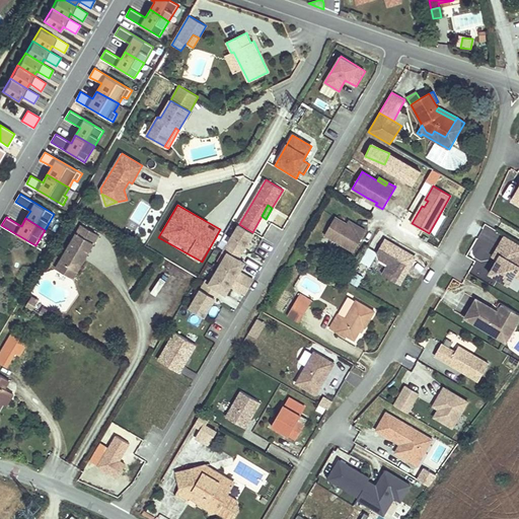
[(366,231),(358,226),(357,229),(347,224),(335,217),(324,235),(354,251),(366,231)]
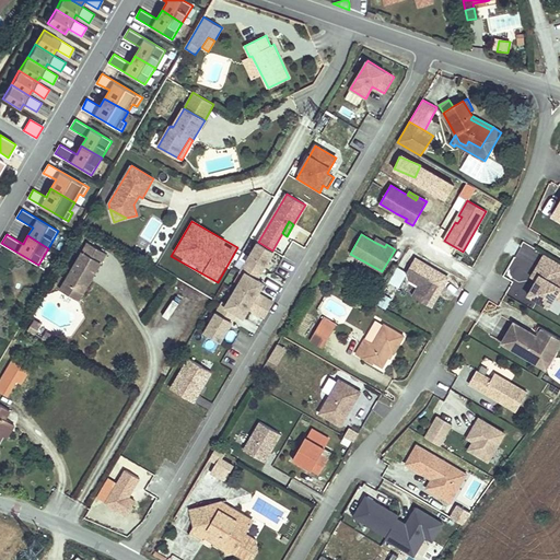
[(376,238),(374,242),(385,247),(386,244),(376,238)]
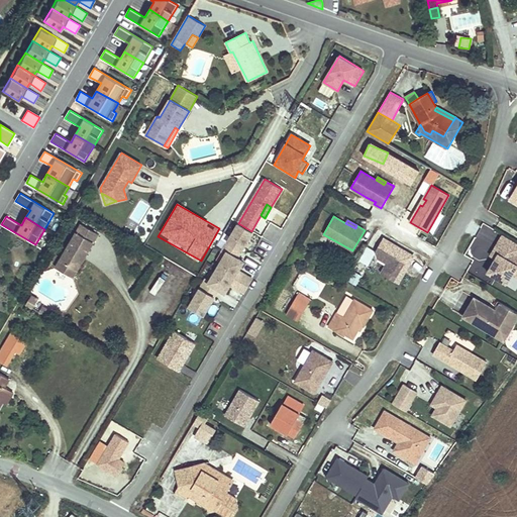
[(237,257),(253,232),(251,231),(238,223),(223,249),(226,251),(217,267),(248,286),(252,279),(238,271),(244,262),(237,257)]
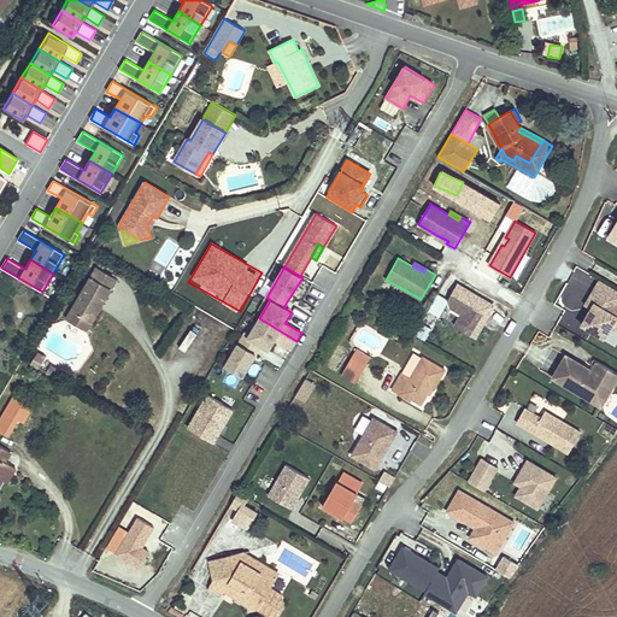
[(72,310),(92,322),(100,307),(98,305),(99,301),(103,304),(117,278),(98,268),(72,310)]
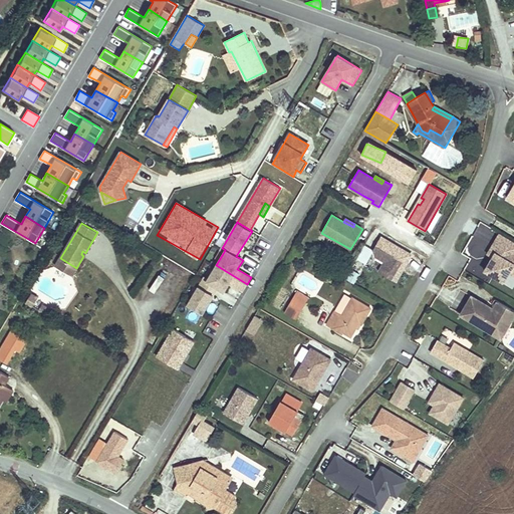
[(513,241),(501,233),(491,250),(496,253),(493,258),(485,271),(504,282),(510,272),(513,265),(513,241)]
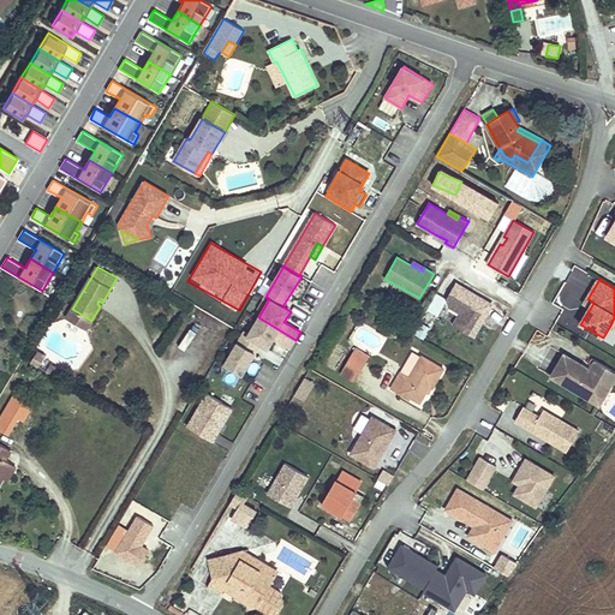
[(461,312),(458,320),(466,326),(464,330),(473,336),(491,305),(457,285),(447,299),(449,306),(461,312)]
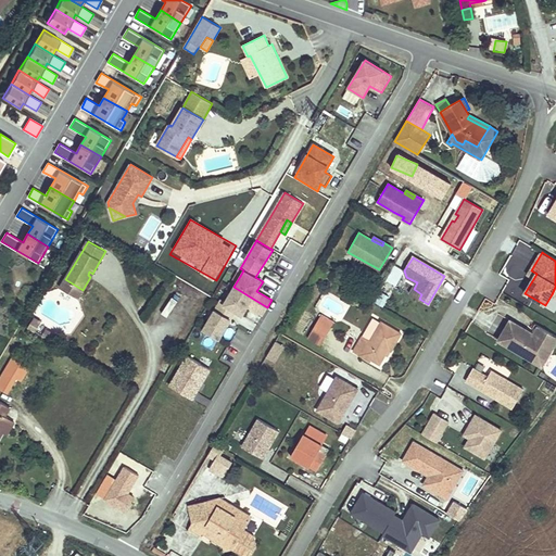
[(78,298),(83,290),(65,279),(60,288),(78,298)]
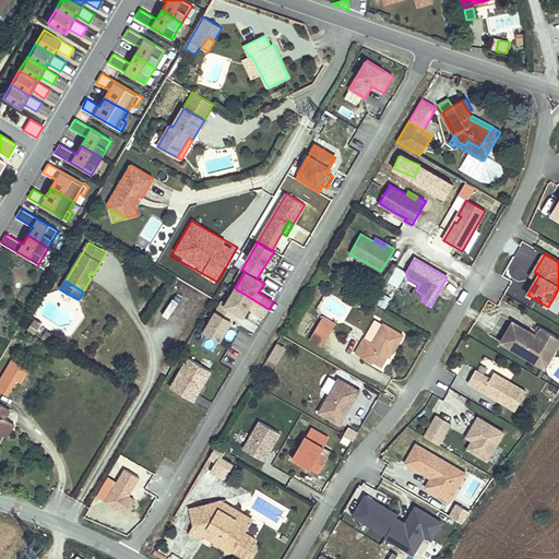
[(244,317),(249,308),(264,317),(269,309),(235,288),(224,306),(221,304),(204,332),(219,341),(237,313),(244,317)]
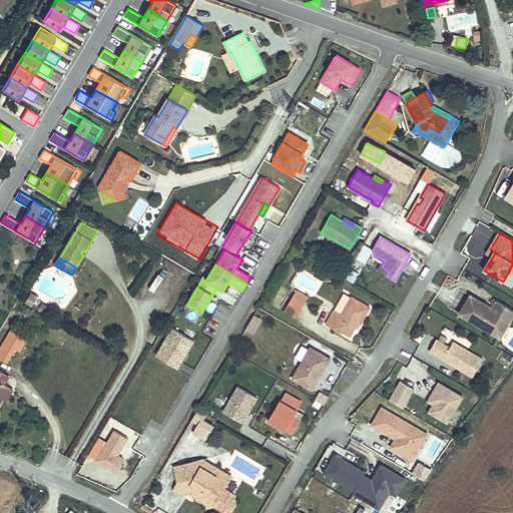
[(379,271),(387,276),(389,272),(382,267),(379,271)]
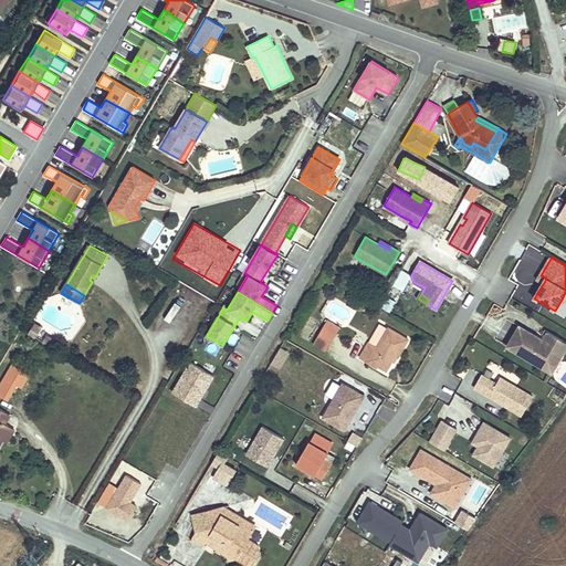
[(390,312),(395,302),(387,299),(383,308),(390,312)]
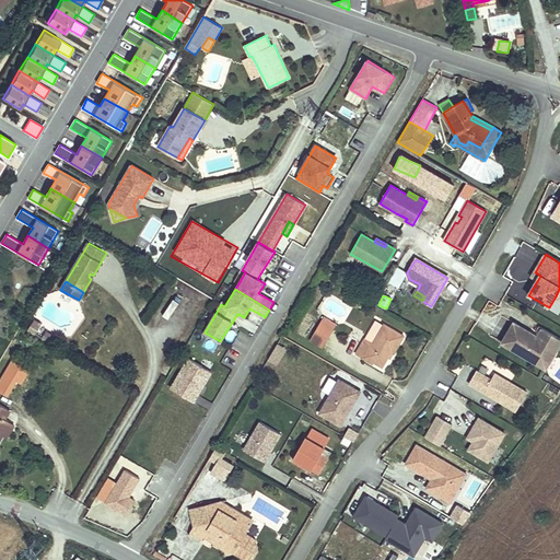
[(172,300),(164,316),(171,319),(178,303),(172,300)]
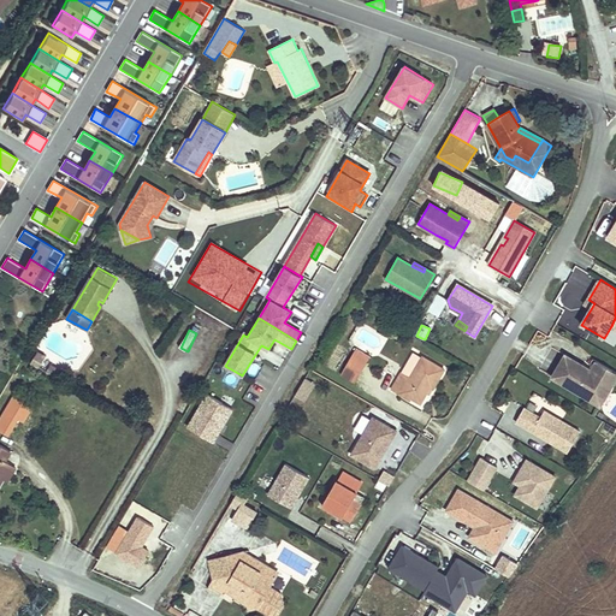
[(539,369),(552,377),(564,354),(551,347),(539,369)]
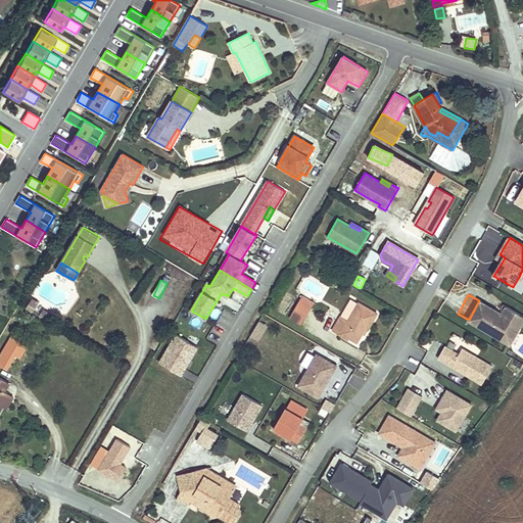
[(302,295),(299,301),(305,305),(308,299),(302,295)]
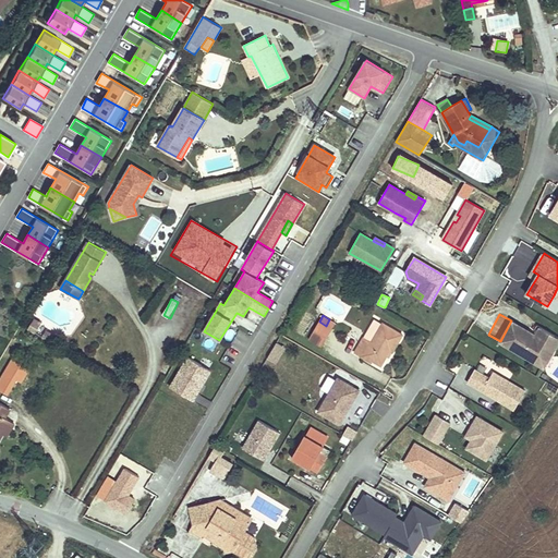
[(41,324),(34,319),(28,328),(35,332),(41,324)]
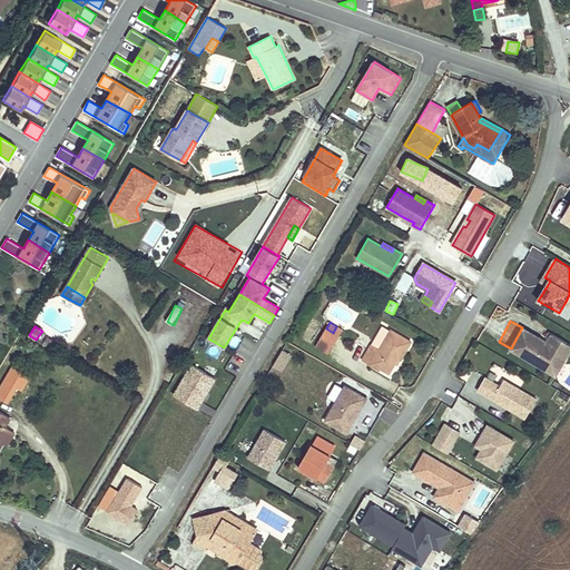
[(336,326),(333,333),(340,336),(343,330),(336,326)]
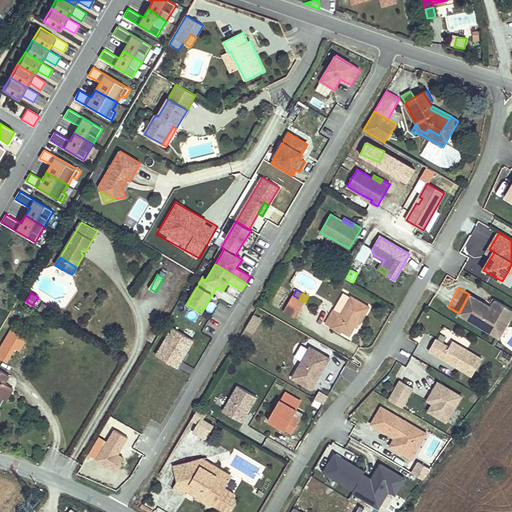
[(343,293),(334,310),(341,314),(351,297),(343,293)]
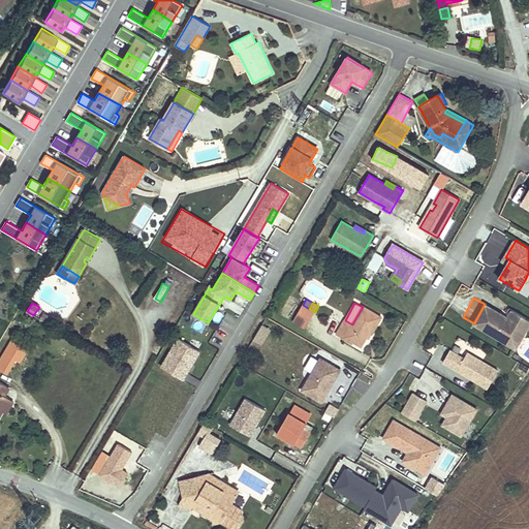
[(309,309),(303,305),(292,321),(305,329),(315,312),(309,309)]
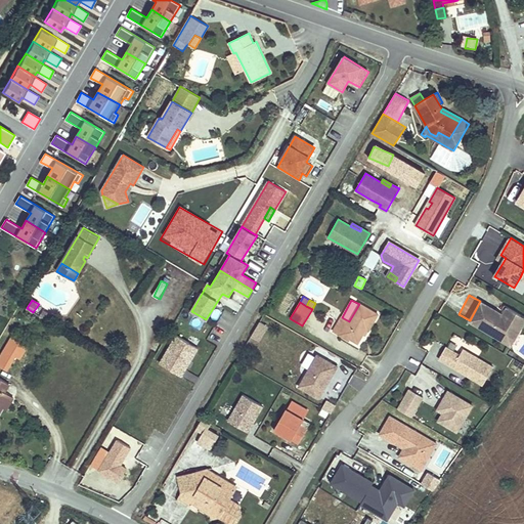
[(511,345),(518,333),(512,330),(521,315),(508,307),(503,315),(481,302),(470,320),(511,345)]
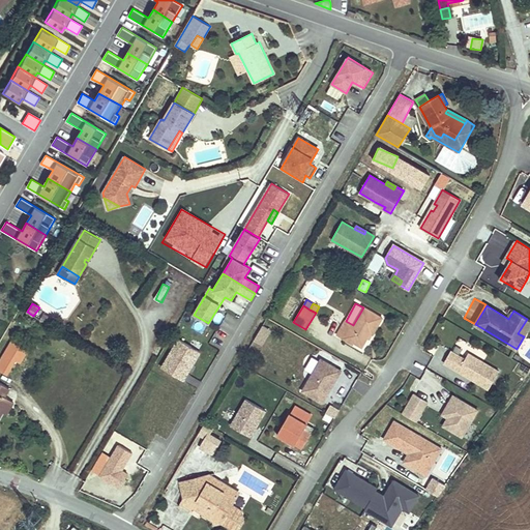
[(353,325),(346,321),(337,334),(345,340),(346,337),(362,347),(371,332),(373,334),(382,318),(363,307),(353,325)]
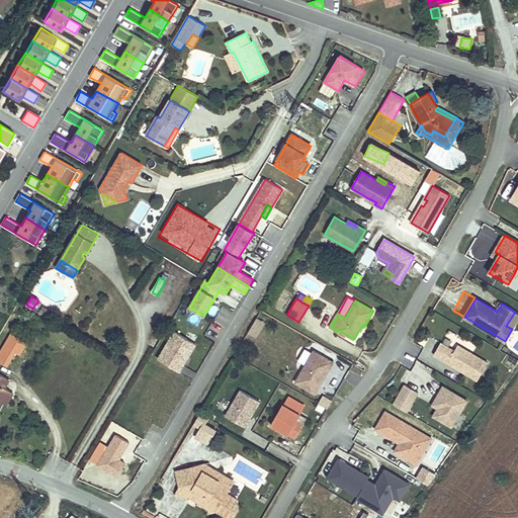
[(49,311),(42,307),(39,313),(46,317),(49,311)]
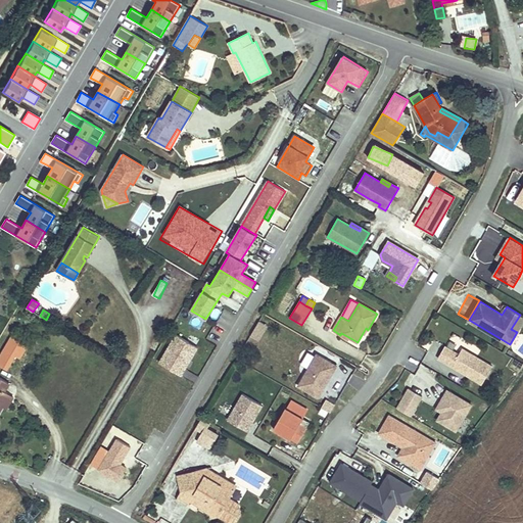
[(522,321),(522,316),(520,315),(511,329),(517,332),(522,321)]
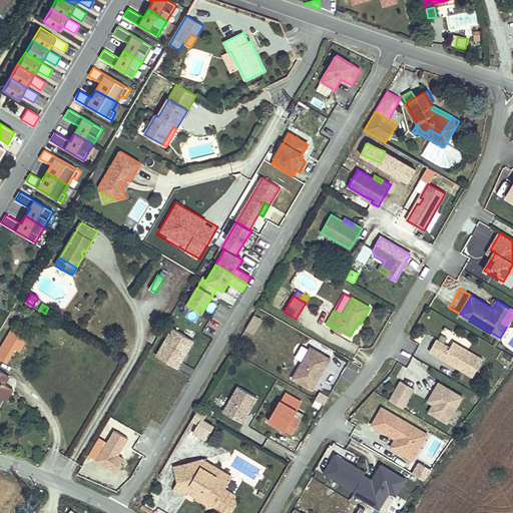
[(254,315),(249,323),(257,327),(262,319),(254,315)]
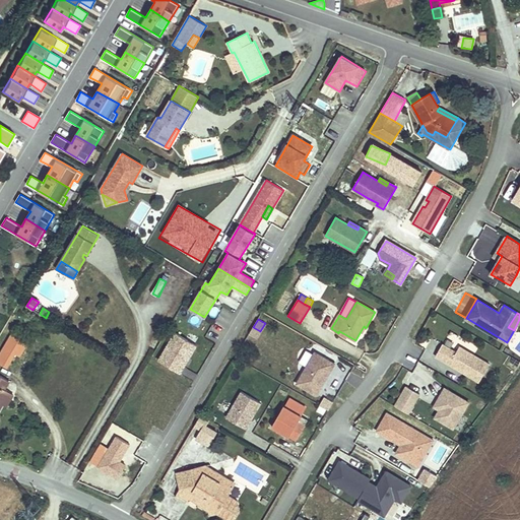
[(256,337),(260,331),(253,327),(249,333),(256,337)]
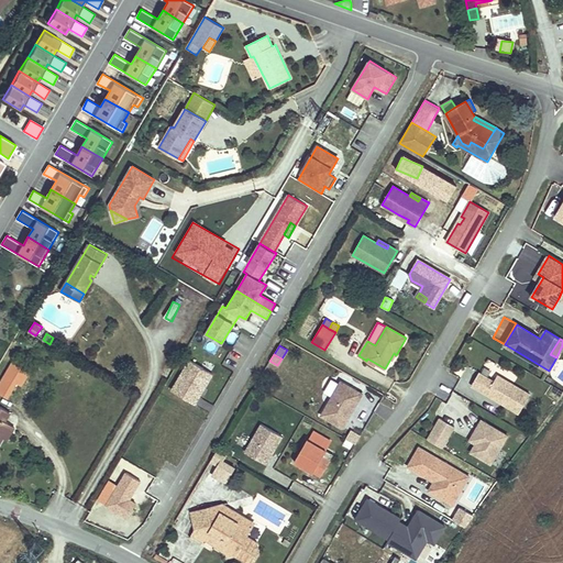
[(189,361),(172,390),(195,405),(212,374),(189,361)]
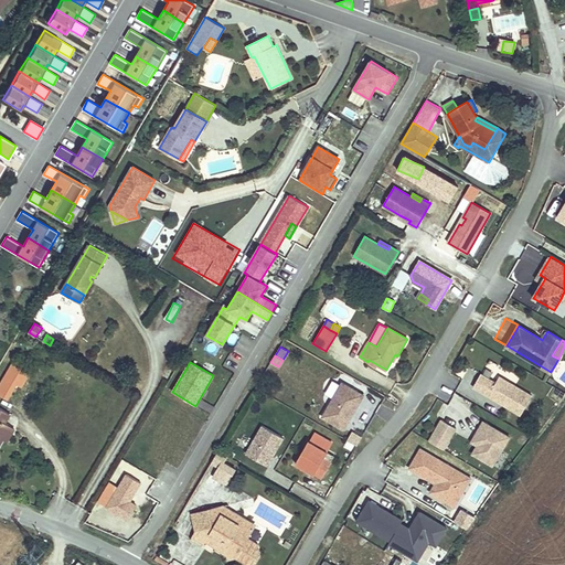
[(16,374),(20,368),(12,364),(9,371),(16,374)]
